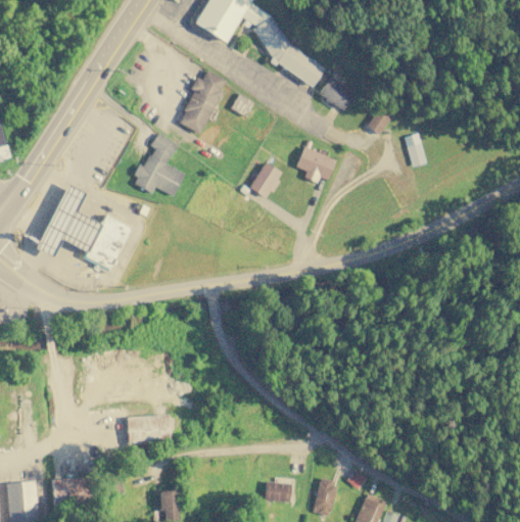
[(324,85),(317,93),(343,112),(357,93),(331,75),(330,77),(323,73),(325,69),(289,44),(272,16),(249,3),(251,0),(209,0),(195,22),(226,42),(242,15),(248,19),(244,25),(249,27),(251,22),(257,27),(253,29),(272,58),(270,62),(277,67),(278,64),(314,90),(319,82),(324,85)]
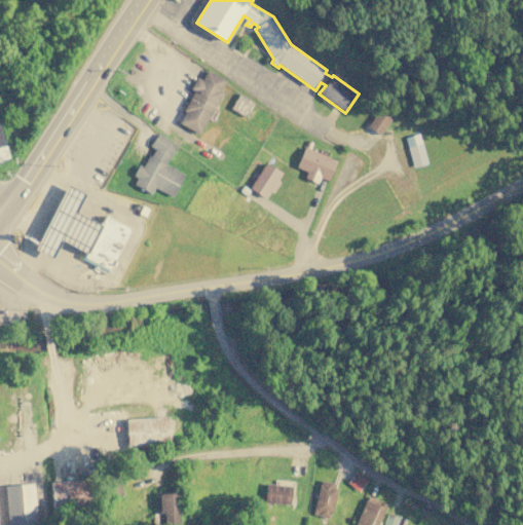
[(210,71),(228,81),(222,91),(225,92),(201,135),(181,123),(187,112),(185,111),(195,91),(192,89),(199,78),(203,80),(210,71)]
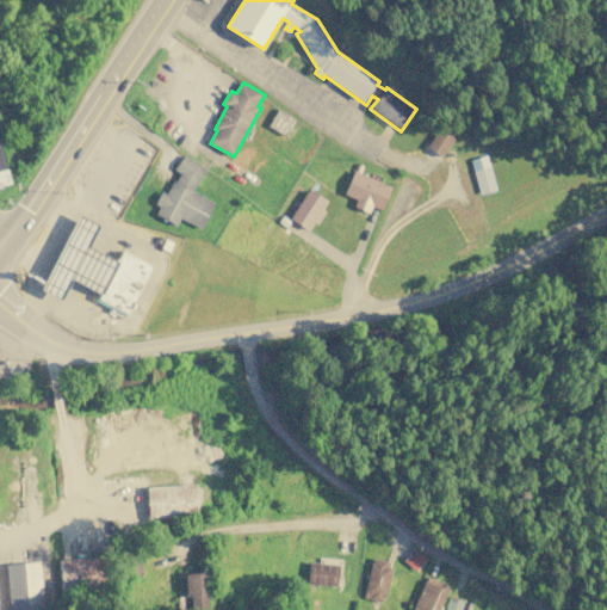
[(297,121),(280,110),(271,125),(287,136),(297,121)]
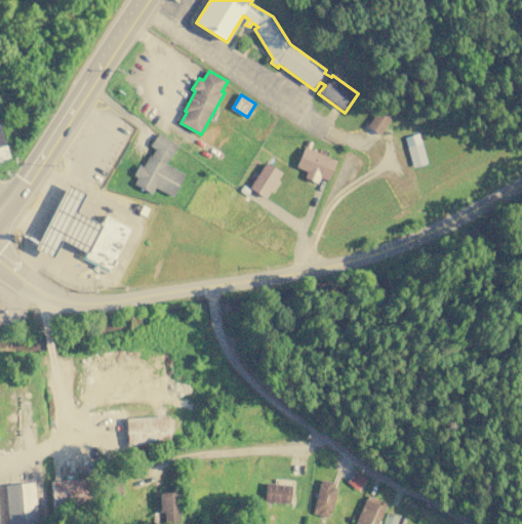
[(394,118),(382,136),(368,127),(380,109),(394,118)]
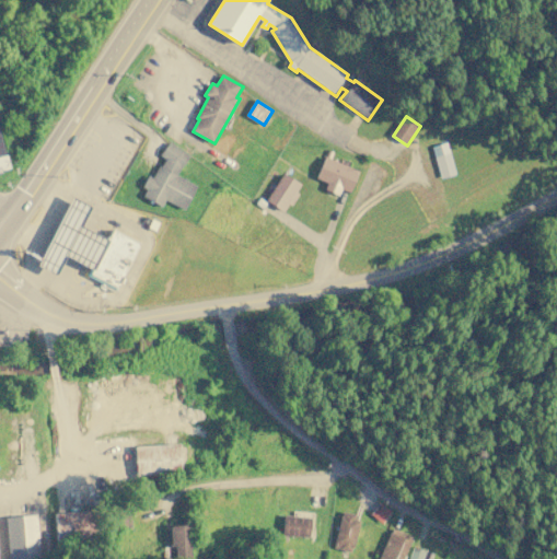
[(0,130),(11,167),(0,171),(0,130)]
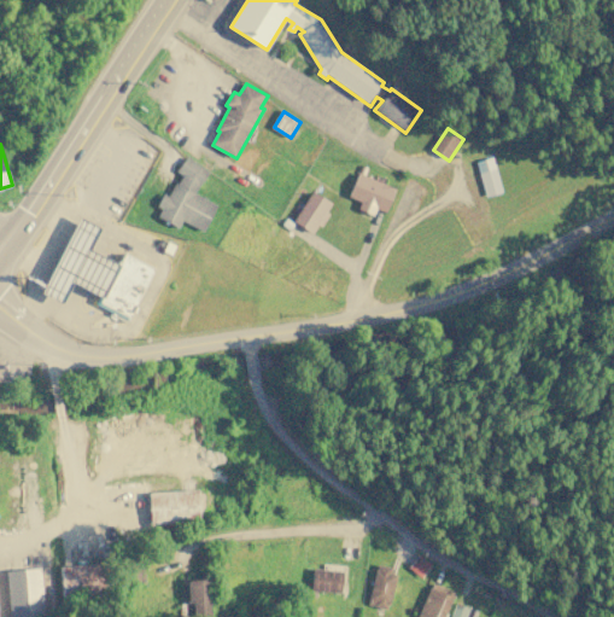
[(188,157),(211,173),(197,195),(220,205),(205,232),(185,222),(181,230),(158,217),(163,209),(158,208),(164,195),(170,196),(176,182),(180,185),(183,176),(177,172),(188,157)]
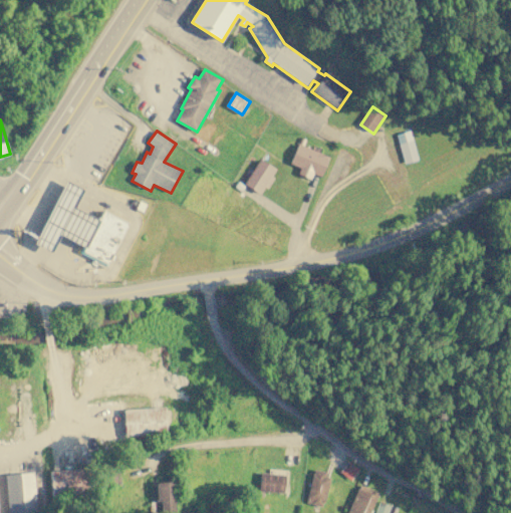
[(412,131),(420,161),(407,165),(398,135),(412,131)]
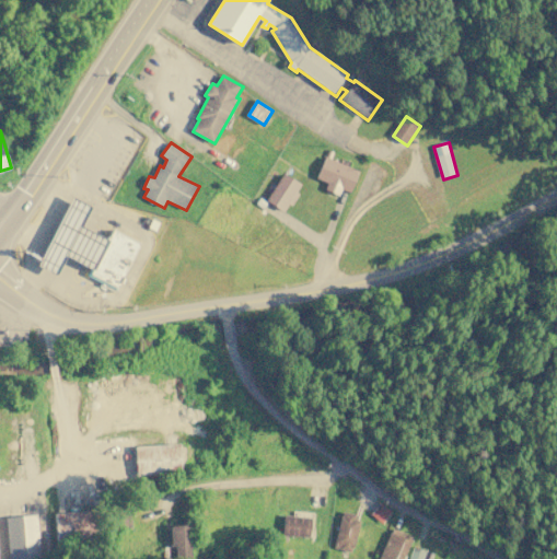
[(329,150),(335,152),(332,159),(361,172),(351,193),(343,189),(339,196),(326,189),(328,183),(317,178),(329,150)]
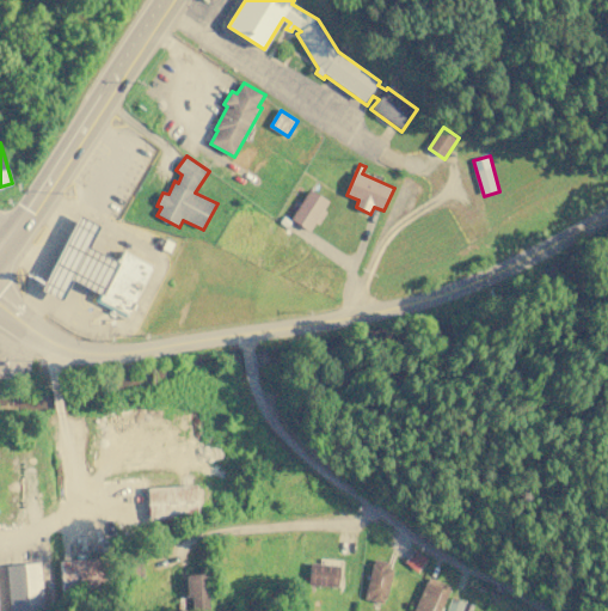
[(311,189),(330,201),(325,211),(329,213),(320,226),(315,222),(311,231),(292,219),(311,189)]
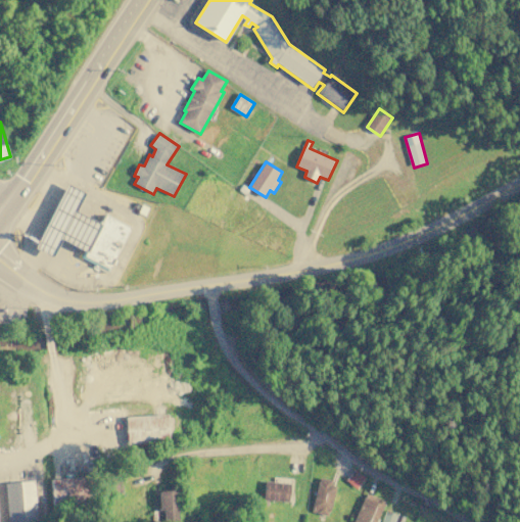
[(68,184),(87,193),(78,211),(102,225),(107,216),(131,228),(108,272),(83,258),(86,252),(62,240),(53,257),(35,248),(68,184)]
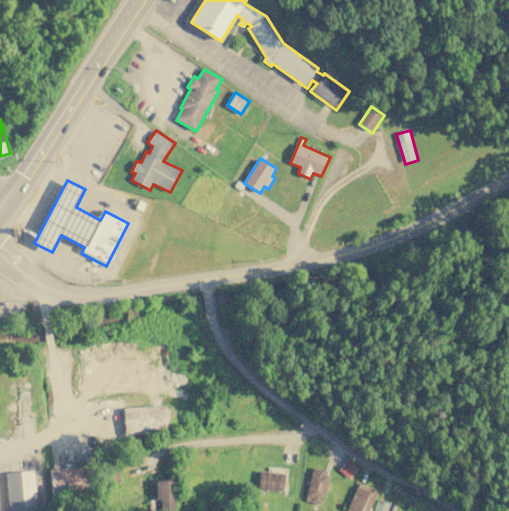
[(166,406),(168,433),(126,436),(125,409),(166,406)]
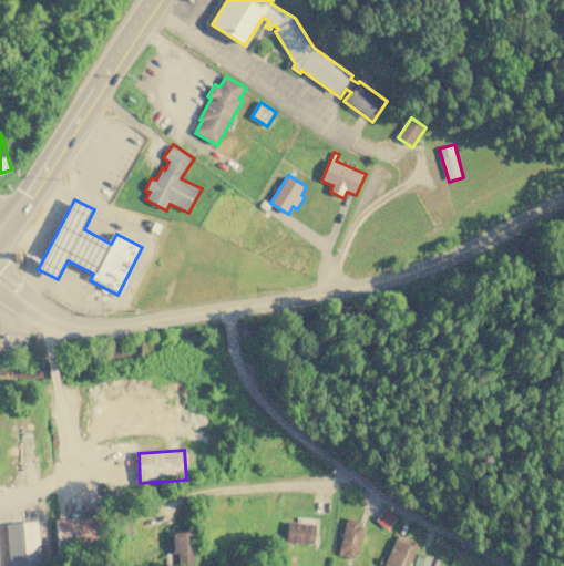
[(378,521),(389,531),(398,518),(387,510),(378,521)]
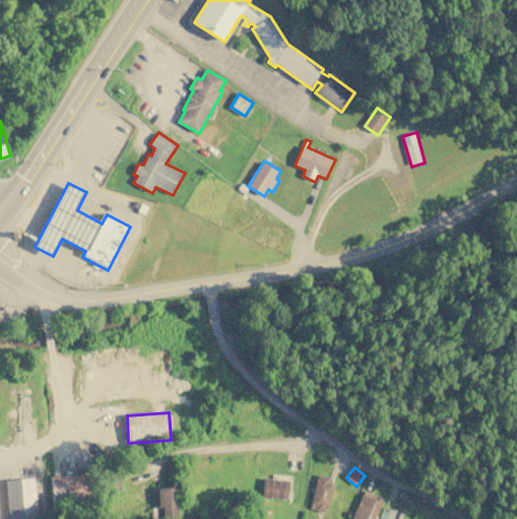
[(52,476),(86,473),(90,507),(56,511),(52,476)]
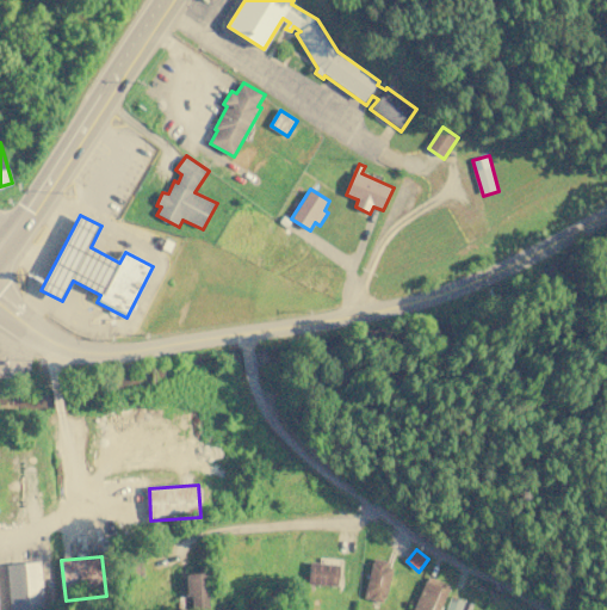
[(375,558),(390,561),(389,567),(396,568),(388,599),(385,598),(384,603),(366,598),(367,595),(366,593),(375,558)]
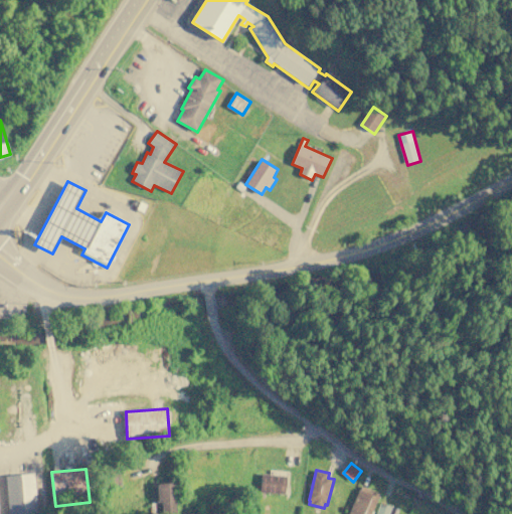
[(35,474),(39,513),(9,513),(6,477),(35,474)]
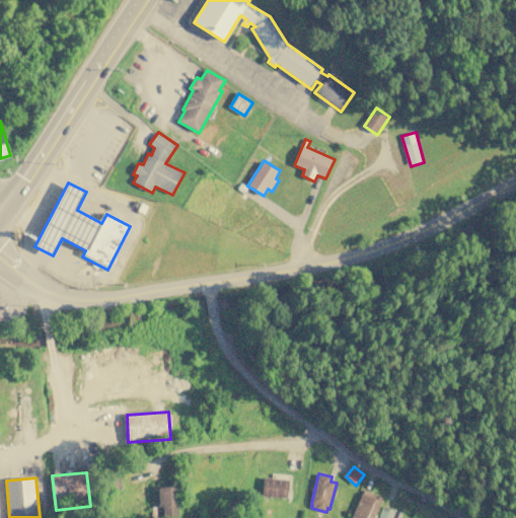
[(265,477),(290,481),(288,499),(263,496),(265,477)]
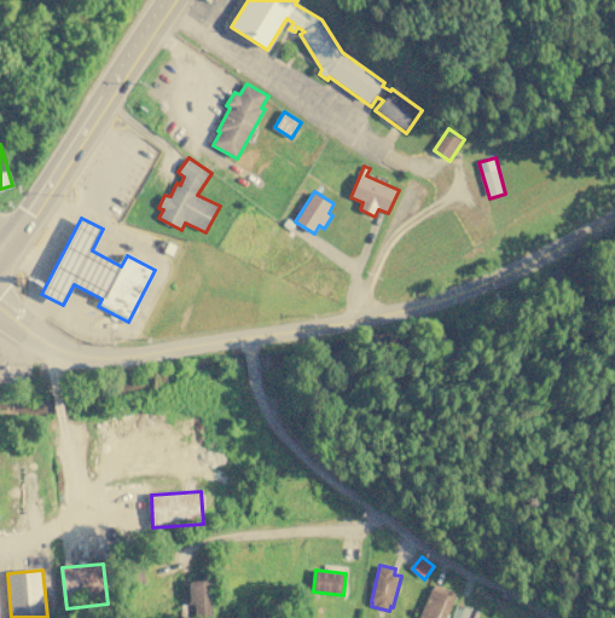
[(189,582),(213,581),(214,617),(196,617),(196,605),(190,605),(189,582)]
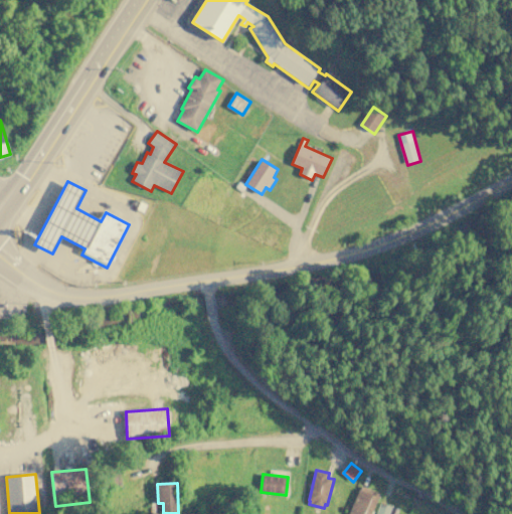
[(363,487),(361,491),(360,490),(349,513),(372,513),(381,495),(363,487)]
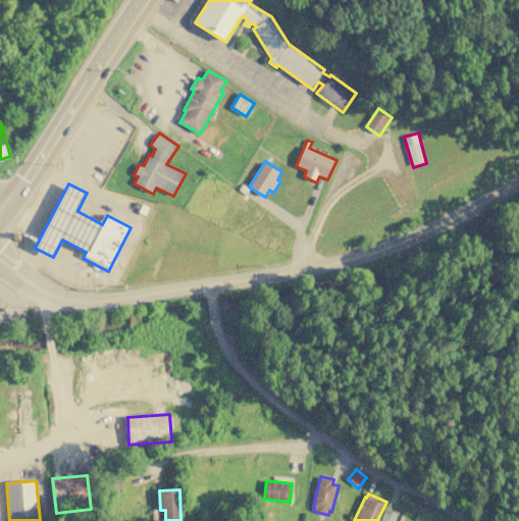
[(387,510),(382,520),(404,520),(406,517),(387,510)]
